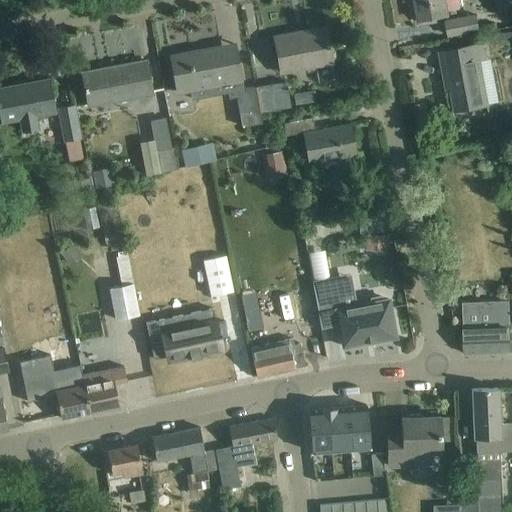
[(415,0),(419,20),(422,20),(423,24),(437,21),(436,17),(447,15),(447,12),(460,9),(463,5),(461,0),(415,0)]
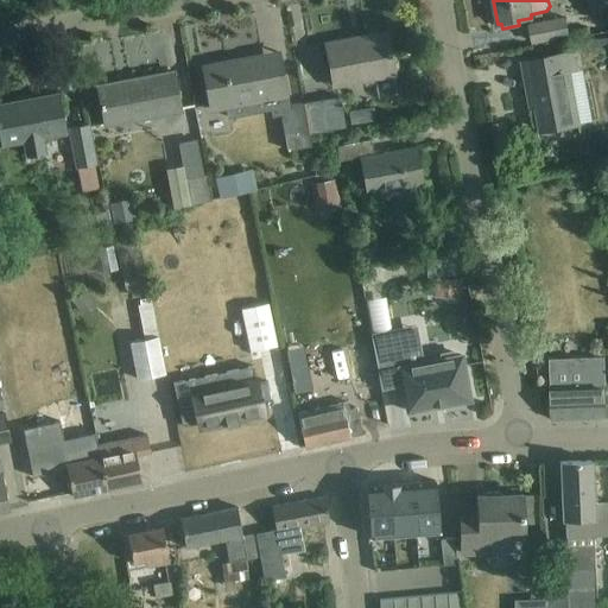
[(563,17),(530,23),(532,40),(567,35),(563,17)]
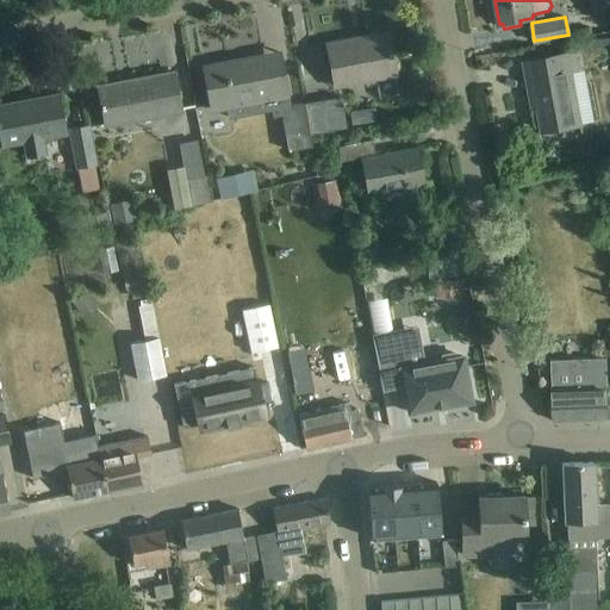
[(589,25),(573,29),(576,38),(591,35),(589,25)]
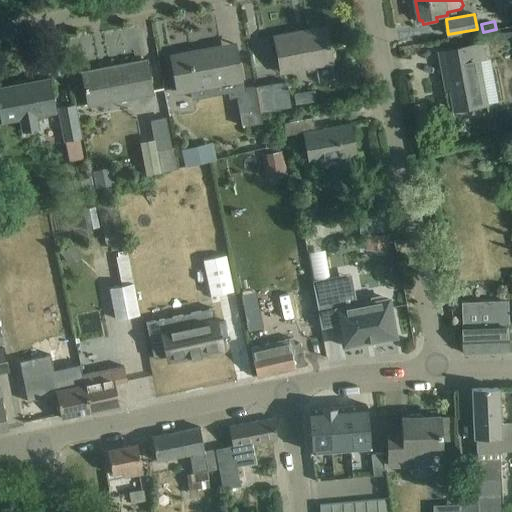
[(275,40),(279,59),(281,73),(332,63),(325,26),(307,30),(308,33),(275,40)]
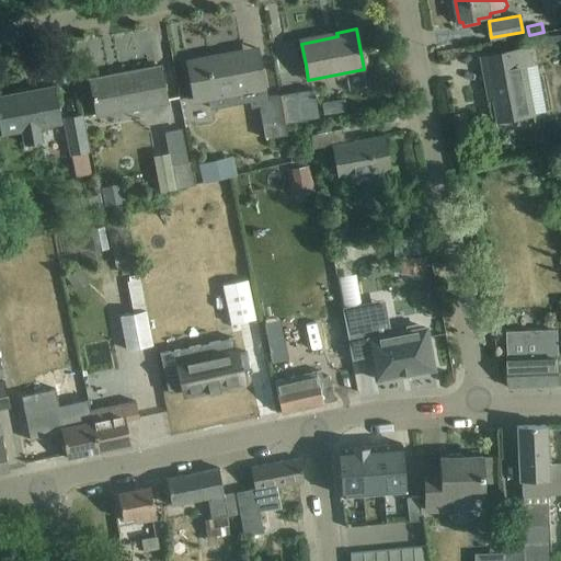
[(500,121),(522,116),(534,114),(525,65),(530,64),(527,48),(495,55),(499,68),(485,70),(488,86),(493,84),(500,121)]
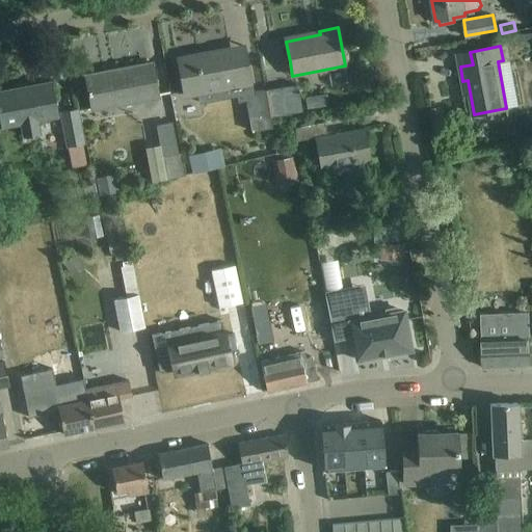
[(231,56),(230,48),(178,58),(184,92),(197,90),(200,102),(237,96),(238,99),(241,102),(246,101),(251,131),(272,128),(265,90),(253,92),(251,87),(245,54),(231,56)]
